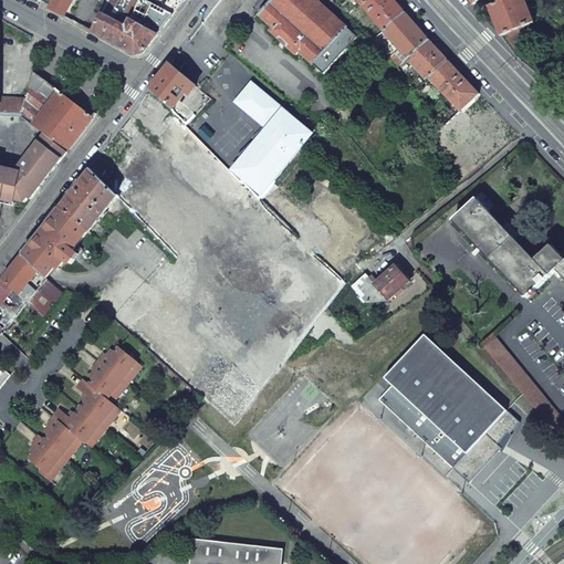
[(47,6),(62,14),(69,0),(49,0),(48,3),(47,6)]
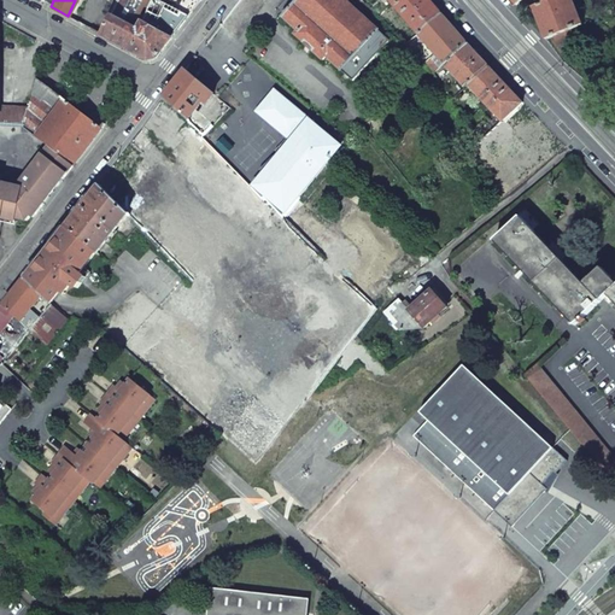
[(187,13),(162,0),(115,0),(107,13),(135,29),(140,21),(170,36),(187,13)]
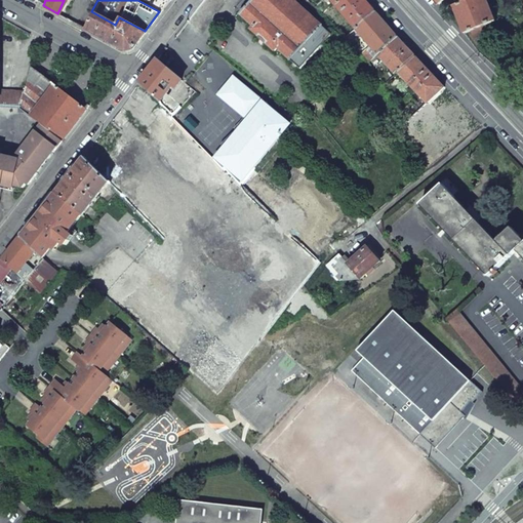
[(137,0),(159,11),(167,0),(137,0)]
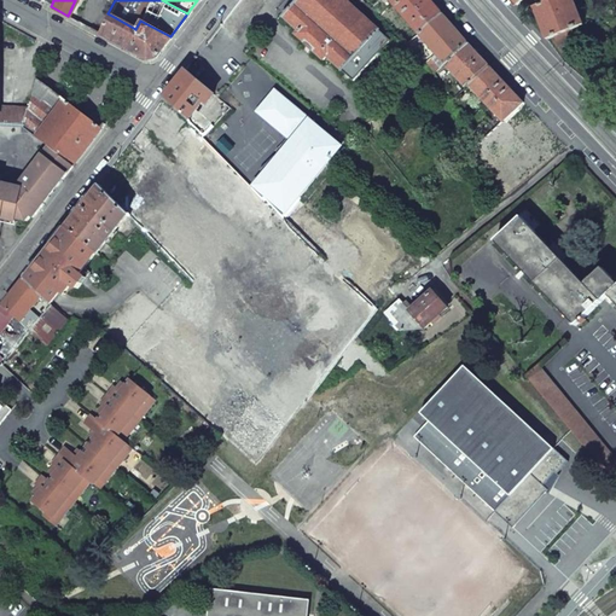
[(389,39),(348,0),(291,0),(279,13),(296,28),(292,32),(323,59),(326,56),(352,80),(389,39)]
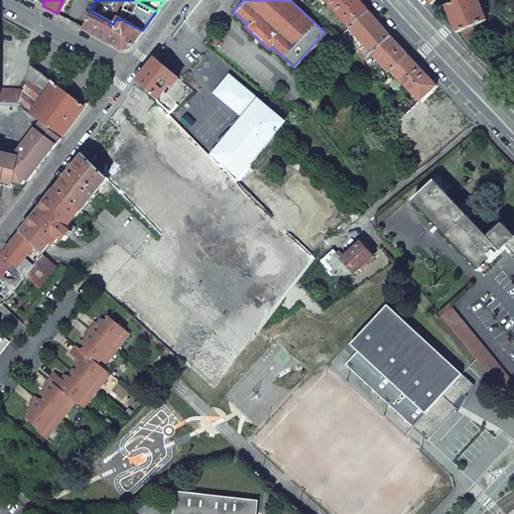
[(325,0),(348,25),(366,8),(359,0),(325,0)]
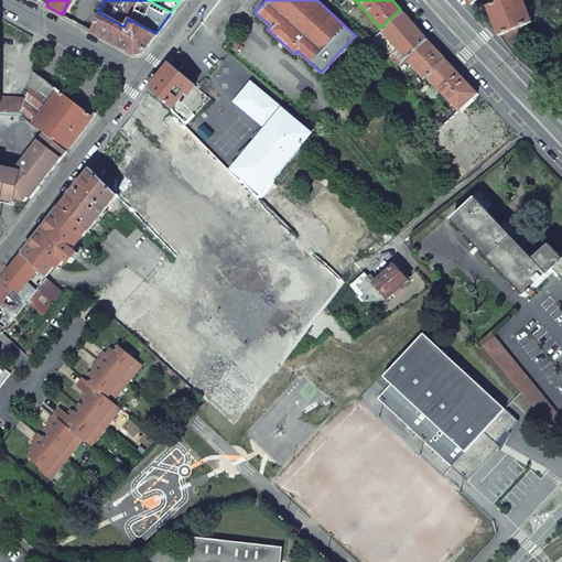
[(494,0),(485,3),(497,34),(505,31),(527,22),(531,20),(523,0),(494,0)]
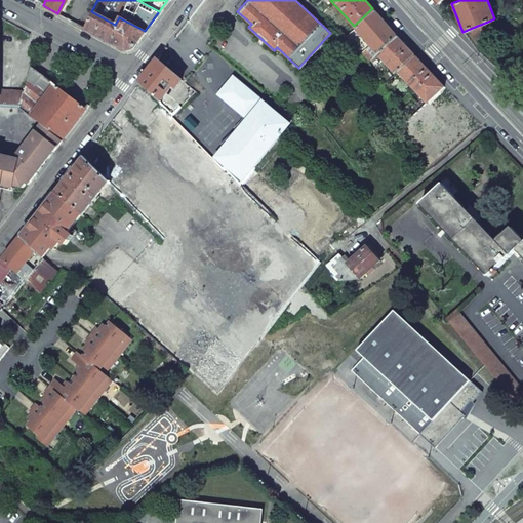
[(390,28),(372,8),(354,26),(376,51),(396,35),(390,28)]
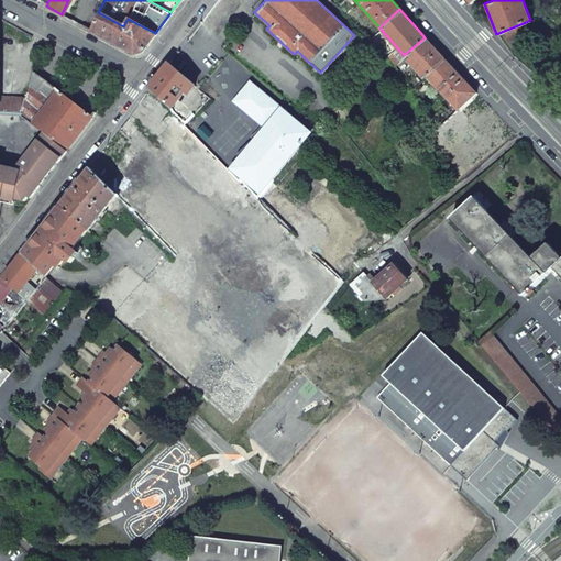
[(119,45),(133,53),(141,51),(155,33),(128,19),(123,26),(98,12),(89,30),(119,45)]
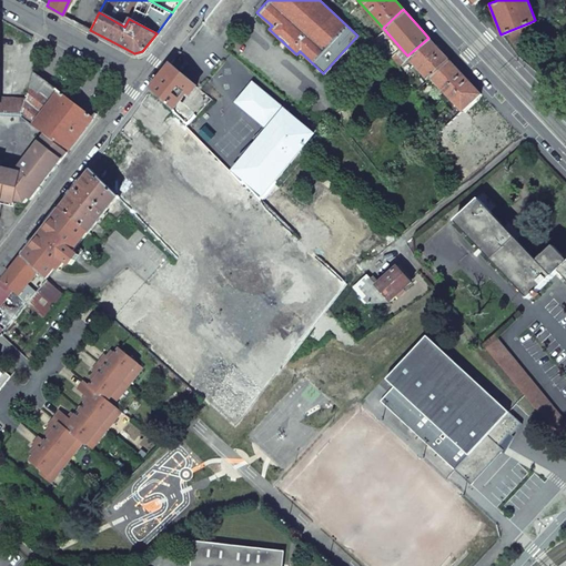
[(531,22),(508,31),(513,40),(515,39),(519,51),(532,47),(527,34),(535,32),(531,22)]
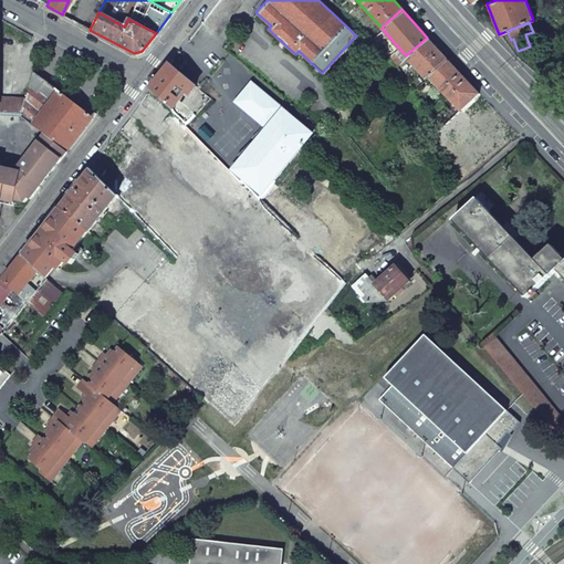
[(406,55),(426,77),(428,76),(447,59),(434,45),(427,38),(406,55)]
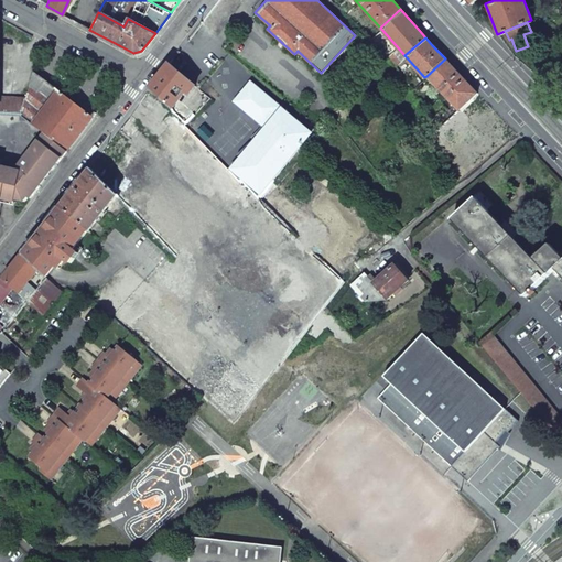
[(427,76),(456,109),(475,92),(461,75),(445,58),(427,76)]
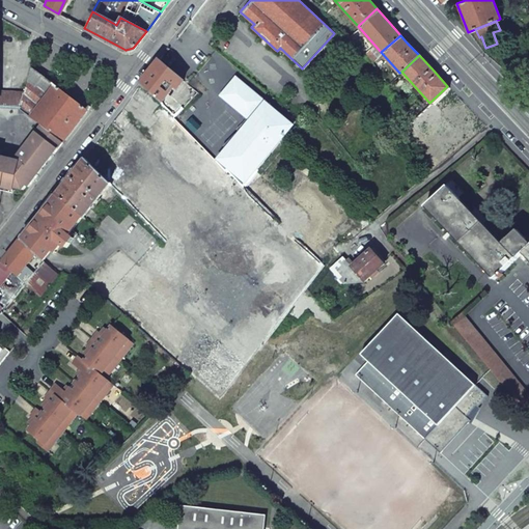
[(139,81),(161,103),(164,98),(173,86),(177,89),(185,80),(157,58),(154,62),(139,81)]
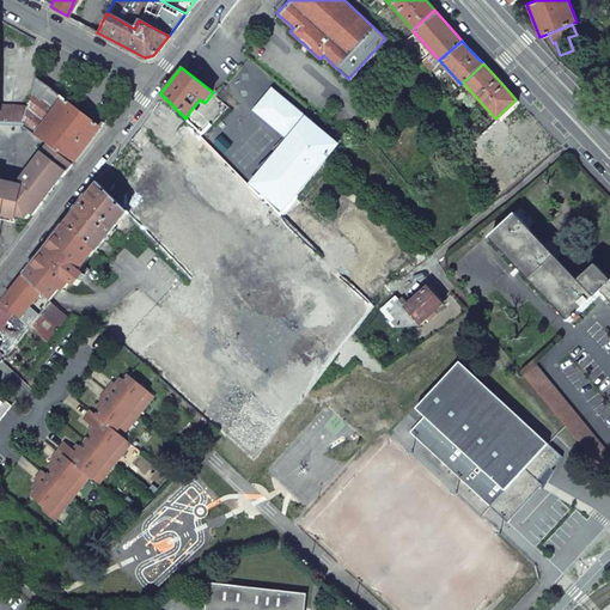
[(23,123),(32,130),(60,95),(35,75),(26,104),(22,121),(23,121),(23,123)]
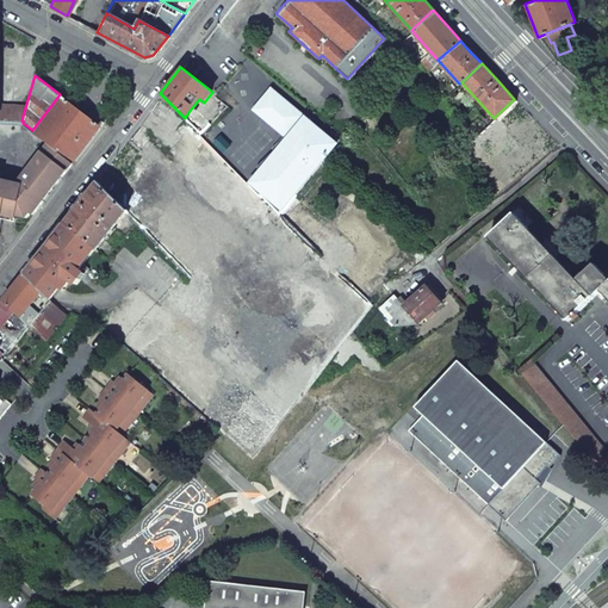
[(314,167),(334,142),(303,116),(302,117),(301,116),(301,115),(268,87),(252,109),(267,122),(266,123),(292,147),(291,148),(314,167)]
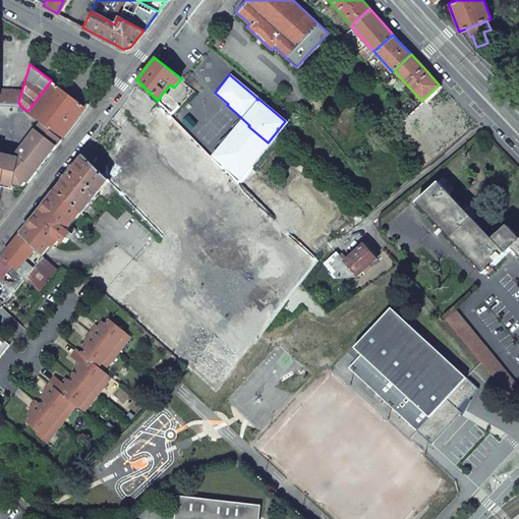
[(41,121),(60,137),(84,107),(51,80),(27,111),(41,121)]
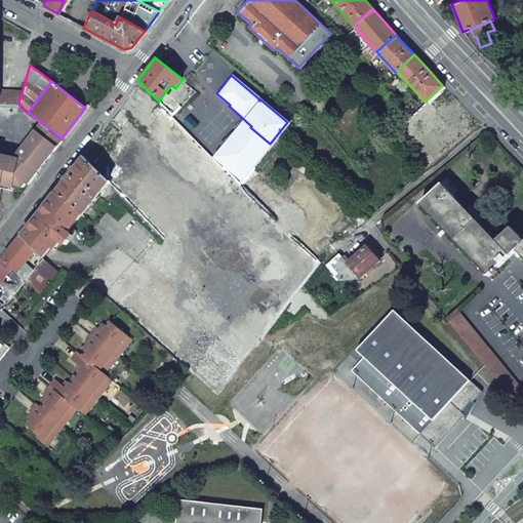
[(0,102),(18,104),(23,89),(0,88),(0,102)]
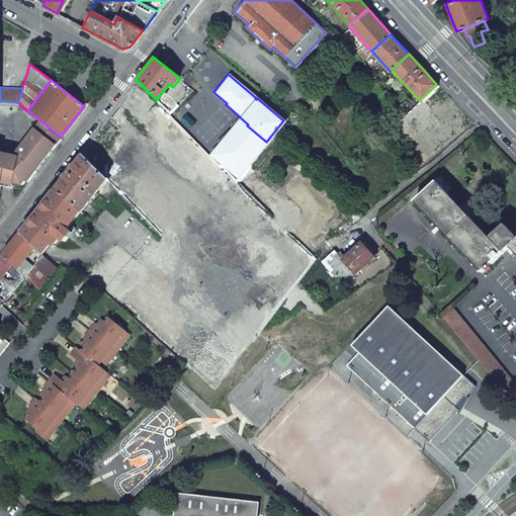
[(40,120),(15,153),(15,155),(0,151),(0,168),(18,183),(20,183),(24,179),(26,180),(35,168),(33,167),(48,148),(51,150),(60,137),(40,120)]
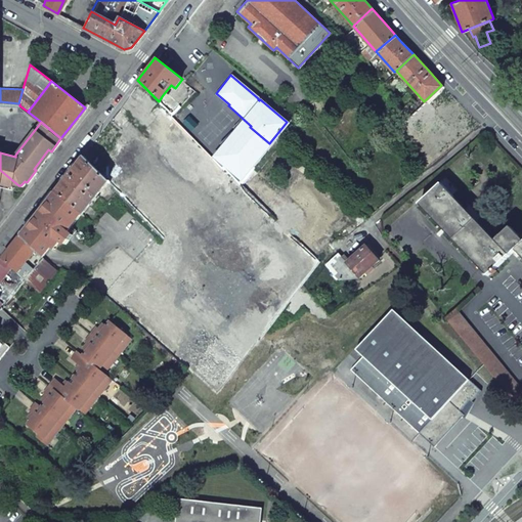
[(212,157),(238,182),(269,143),(250,127),(245,133),(236,127),(212,157)]
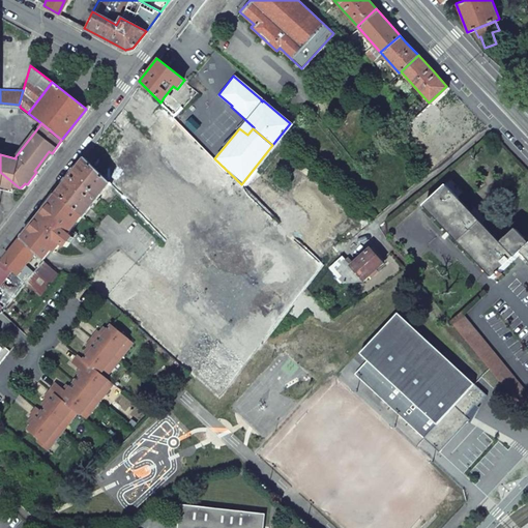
[(49,151),(34,171),(36,172),(52,153),(49,151)]
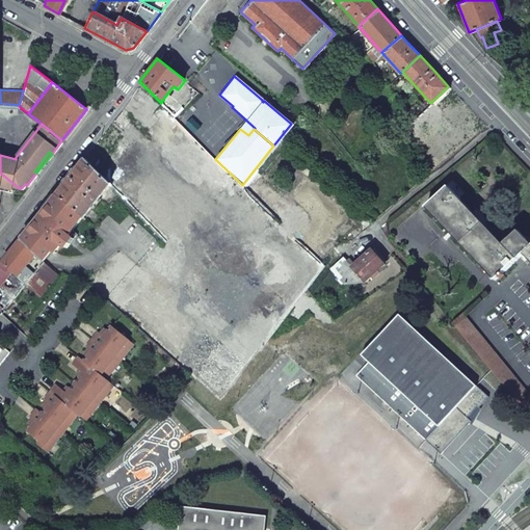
[(83,156),(54,193),(84,217),(110,185),(83,156)]
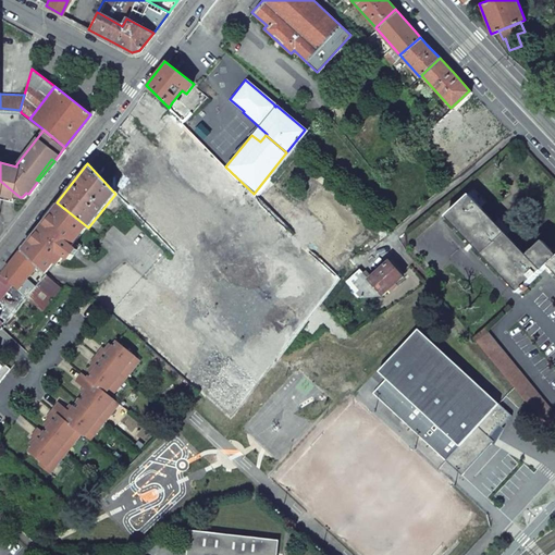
[(0,195),(1,195),(1,193),(14,195),(20,197),(0,181),(0,195)]
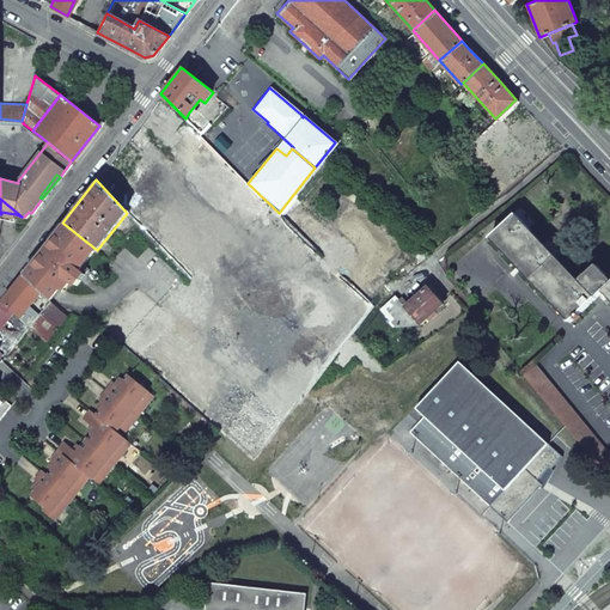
[(609,280),(595,263),(577,279),(514,213),(489,237),(568,321),(601,291),(609,302),(609,280)]
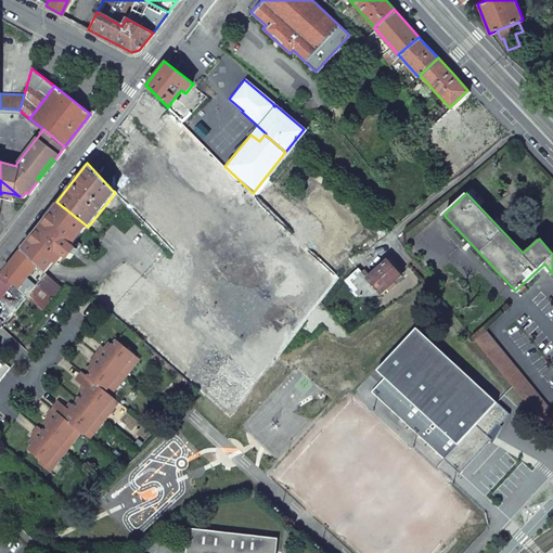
[(56,202),(18,246),(39,265),(47,271),(54,262),(56,265),(64,256),(75,241),(88,227),(56,202)]
